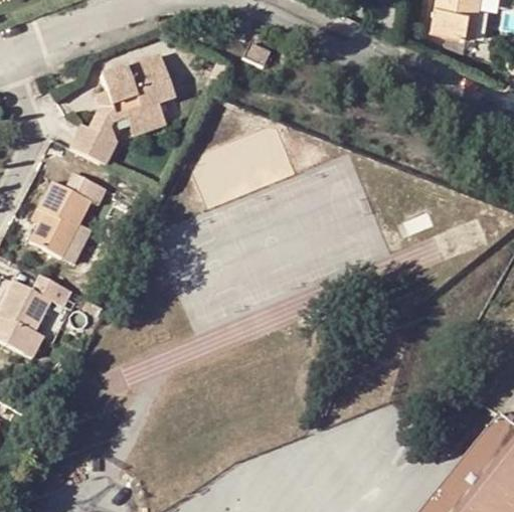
[(471,8),(480,9),(482,0),(439,0),(434,31),(467,36),(471,8)]
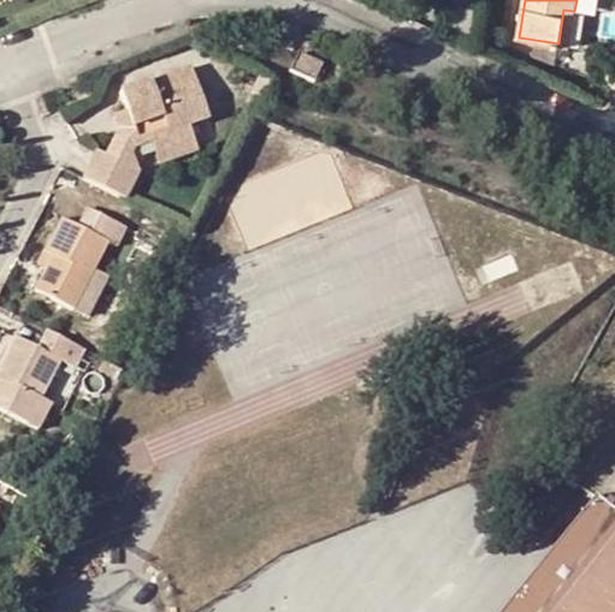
[(577,0),(574,11),(587,12),(589,0),(577,0)]
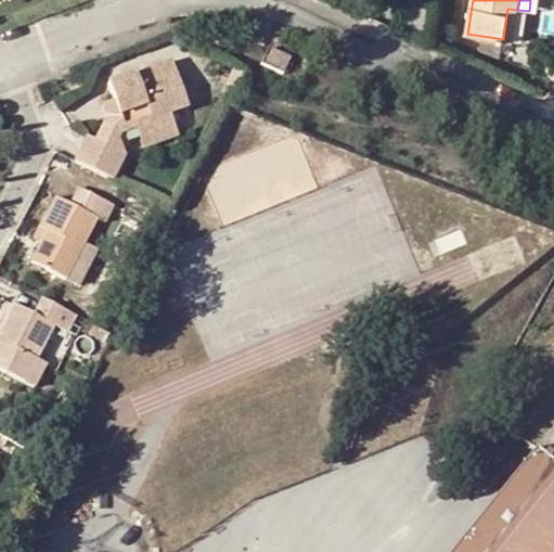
[(503,39),(513,41),(517,10),(507,9),(503,39)]
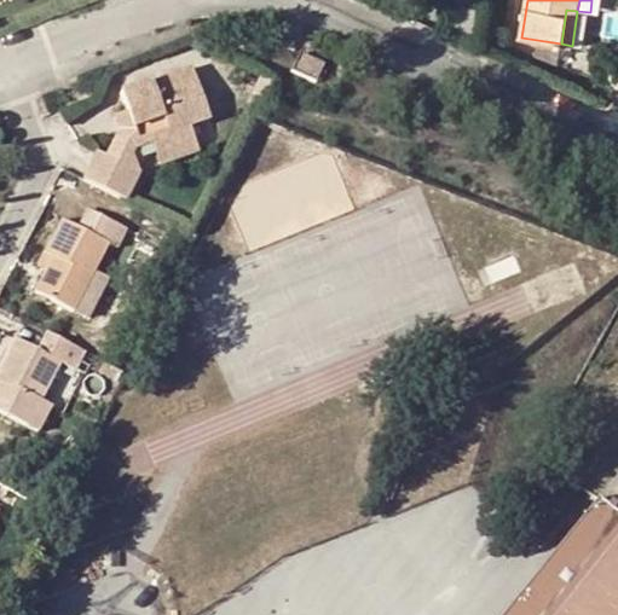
[(319,79),(327,61),(301,51),(294,69),(319,79)]
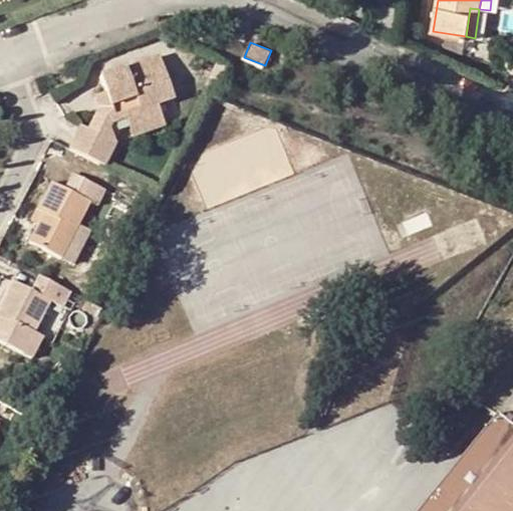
[(82,123),(70,148),(104,166),(117,141),(103,134),(106,124),(114,121),(127,117),(131,125),(162,113),(158,102),(175,96),(161,55),(101,75),(107,92),(111,103),(100,106),(90,128),(82,123)]
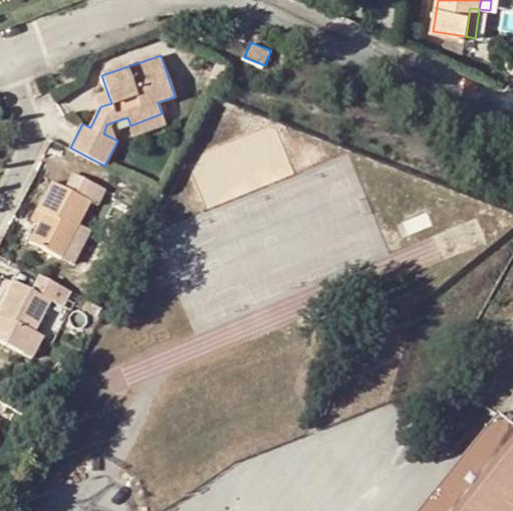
[(214,75),(222,80),(229,67),(220,62),(214,75)]
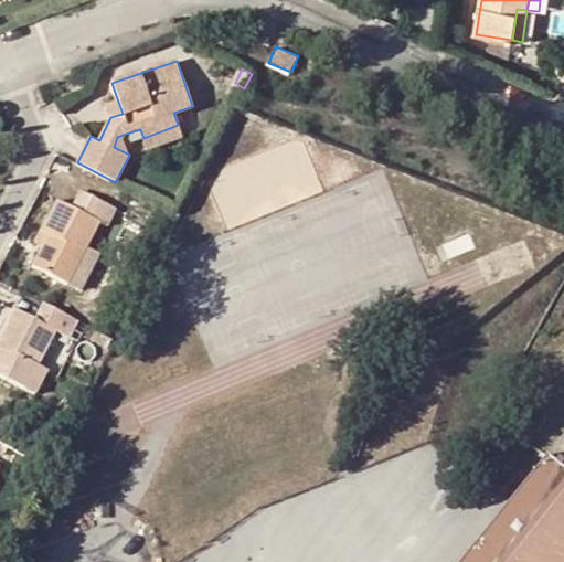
[(123,114),(118,102),(106,105),(110,117),(123,114)]
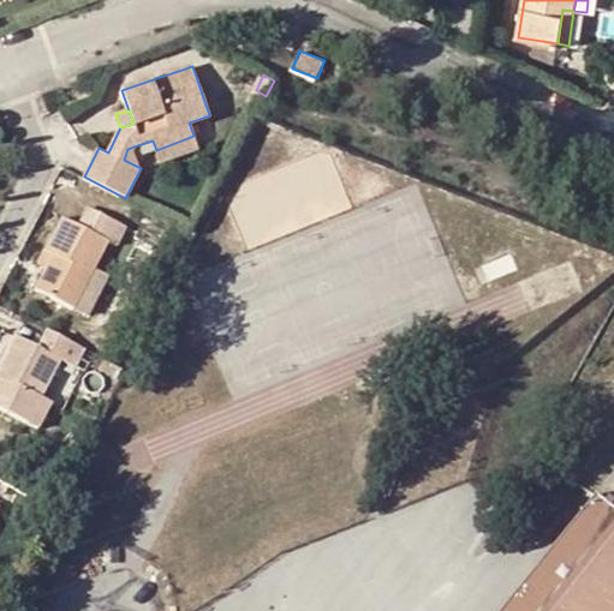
[(160,161),(198,149),(194,136),(156,150),(160,161)]
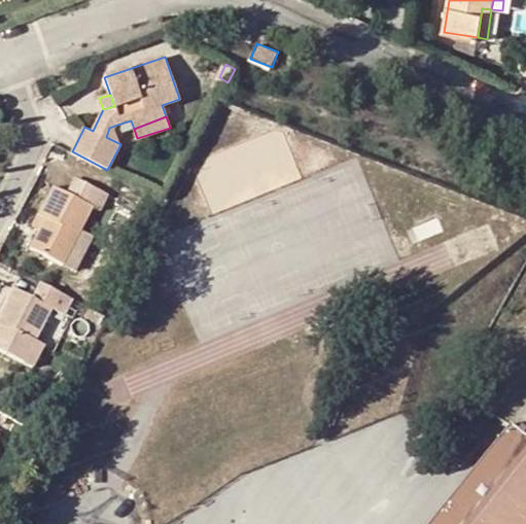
[(106,137),(120,144),(116,132),(117,125),(109,128),(106,137)]
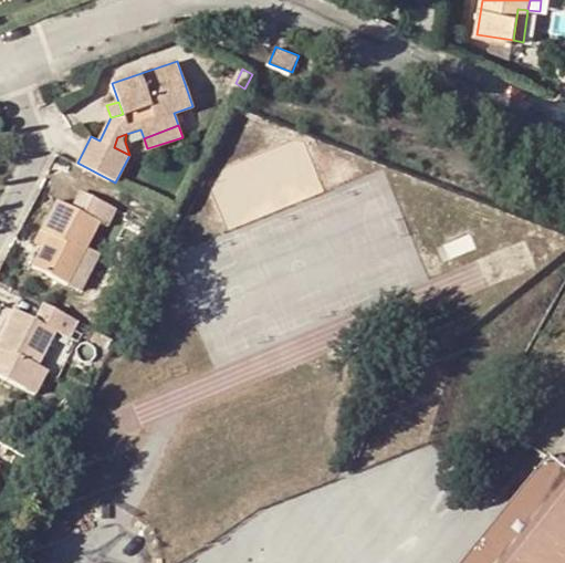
[(51,233),(45,246),(35,264),(70,282),(101,220),(108,225),(117,207),(83,189),(74,207),(59,199),(44,229),(51,233)]
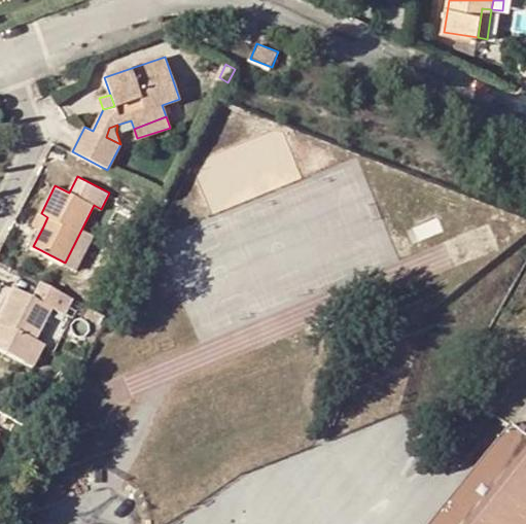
[(41,213),(35,225),(42,229),(47,217),(41,213)]
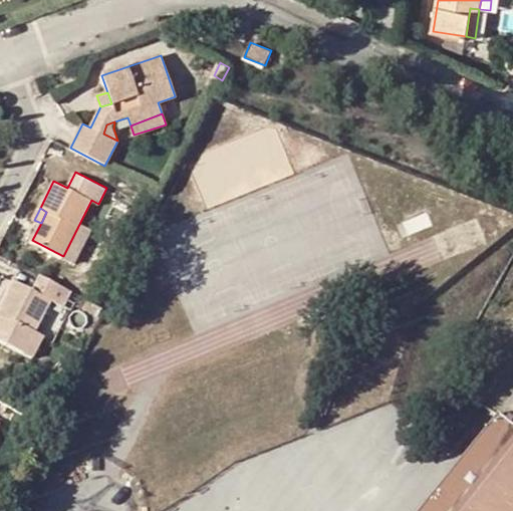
[(62,306),(71,290),(41,274),(33,289),(15,280),(0,308),(0,338),(25,352),(36,331),(52,301),(62,306)]
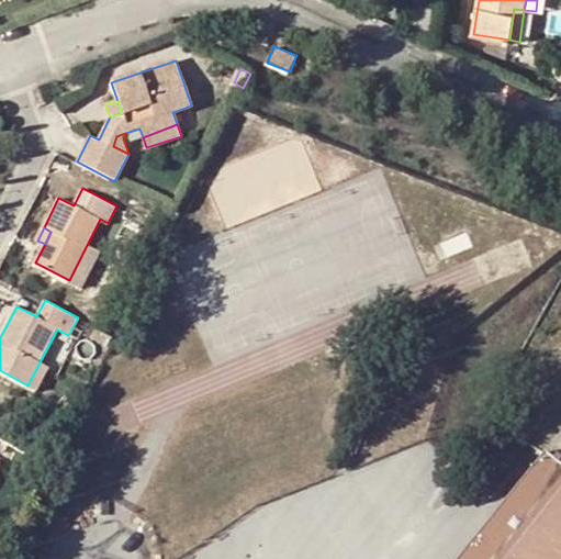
[(40,362),(27,386),(36,391),(48,367),(40,362)]
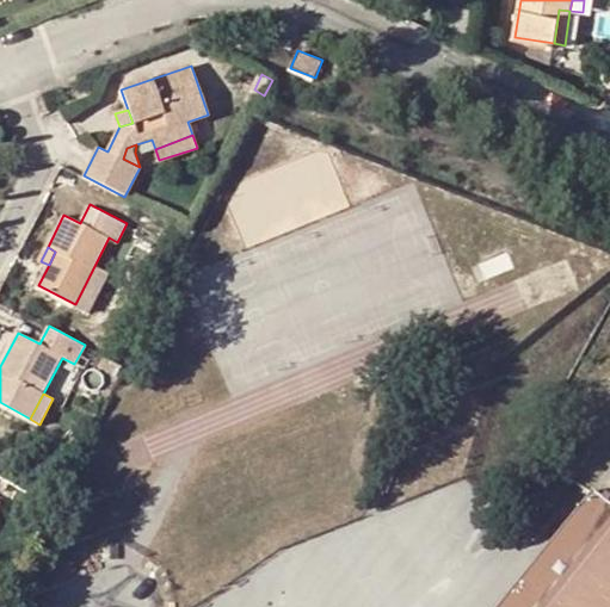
[(609,503),(593,490),(552,542),(565,552),(519,606),(609,606),(609,503)]
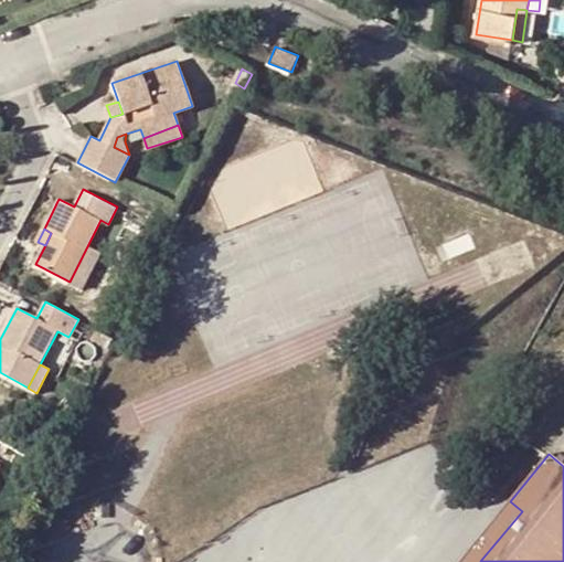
[(480,561),(522,511),(510,501),(461,561),(480,561)]
